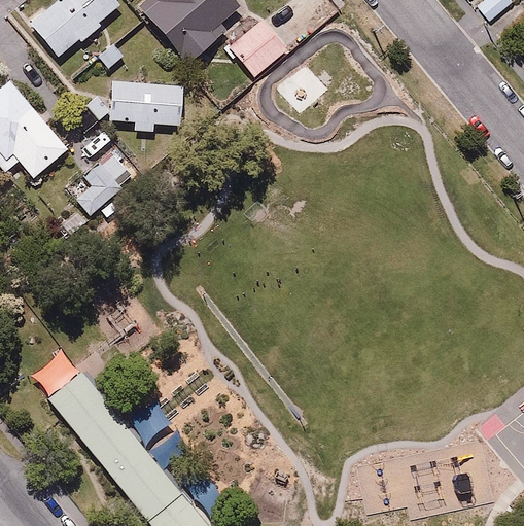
[(103,30),(98,24),(123,4),(118,0),(59,0),(28,25),(54,58),(80,37),(85,44),(103,30)]
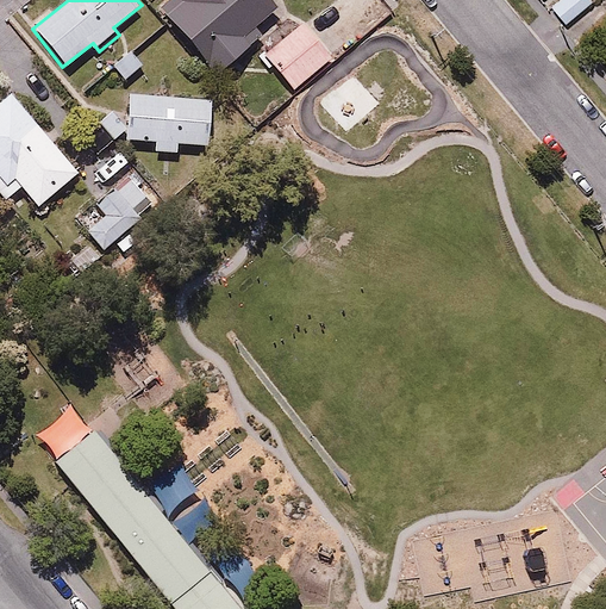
[(185,0),(186,1),(167,17),(214,75),(268,31),(263,25),(281,12),(270,0),(185,0)]
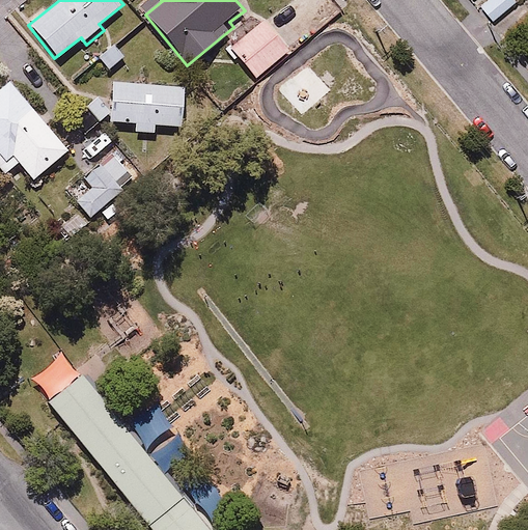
[(487,0),(479,6),(493,24),(521,0),(487,0)]
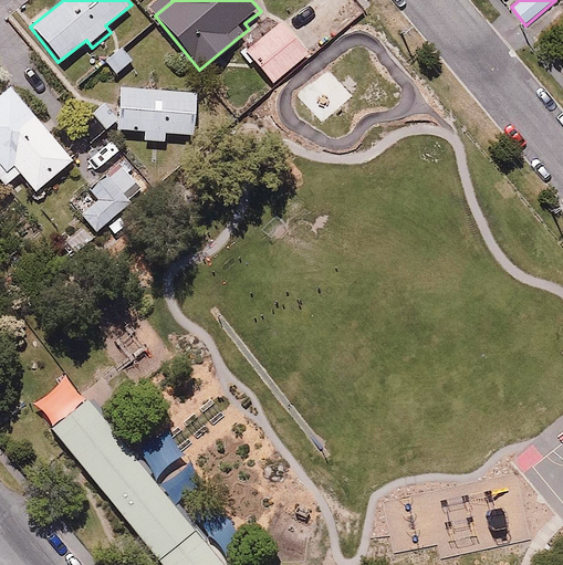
[(250,44),(273,81),(310,53),(284,22),(250,44)]
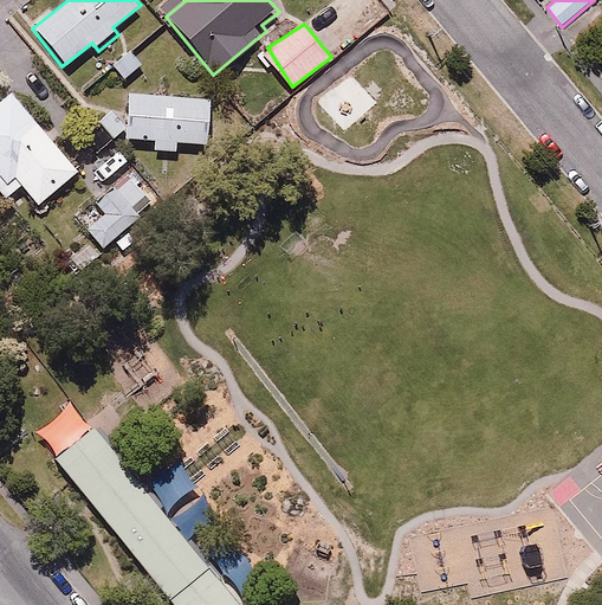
[(147,63),(127,42),(105,62),(125,82),(147,63)]
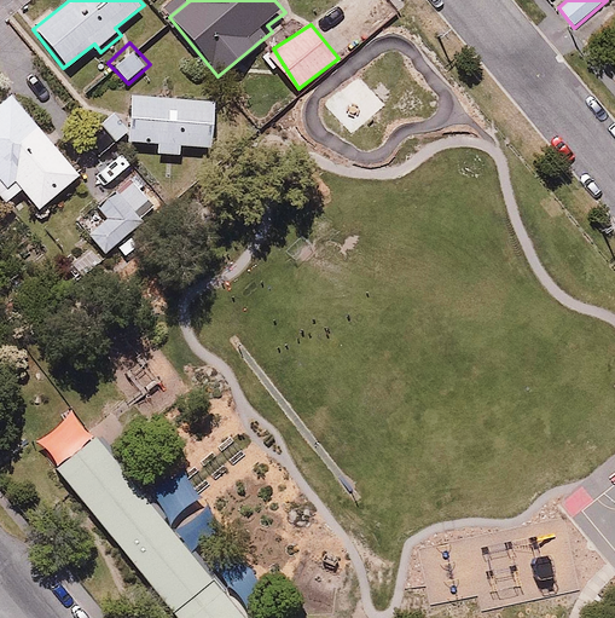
[(0,198),(5,206),(27,189),(40,208),(82,175),(59,146),(68,140),(53,122),(42,132),(12,93),(0,102),(0,198)]
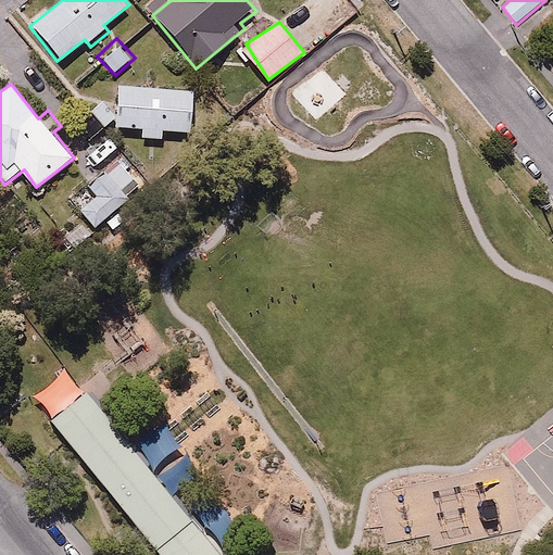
[(167,138),(168,129),(191,130),(193,89),(120,85),(117,126),(143,127),(142,137),(167,138)]
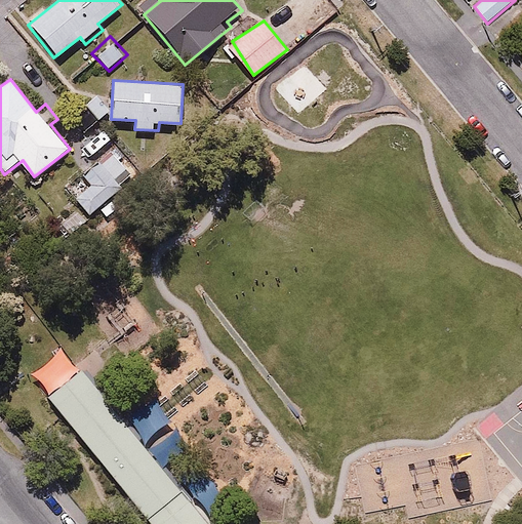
[(91,110),(75,124),(88,140),(104,128),(97,121),(111,110),(98,95),(87,105),(91,110)]
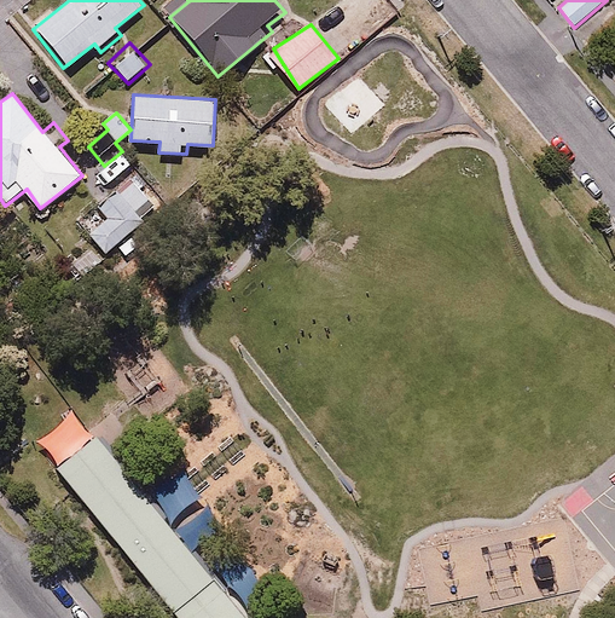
[(145,217),(140,212),(152,201),(138,185),(127,196),(122,192),(86,227),(108,252),(145,217)]
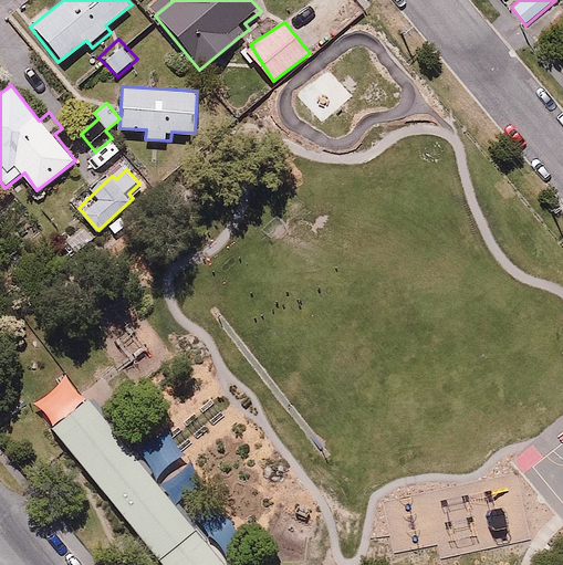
[(228,564),(89,399),(52,429),(160,564),(228,564)]
